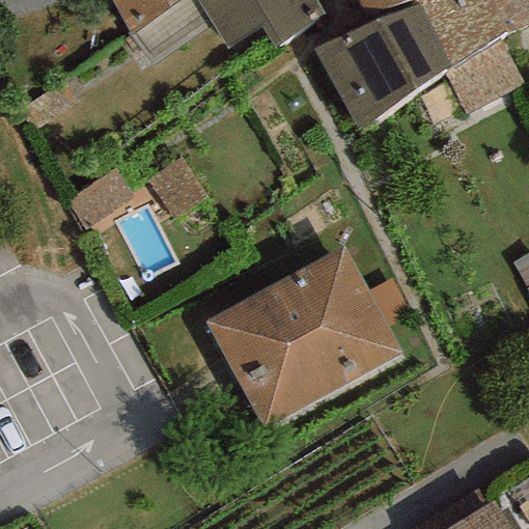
[(113,0),(131,32),(179,0),(113,0)]
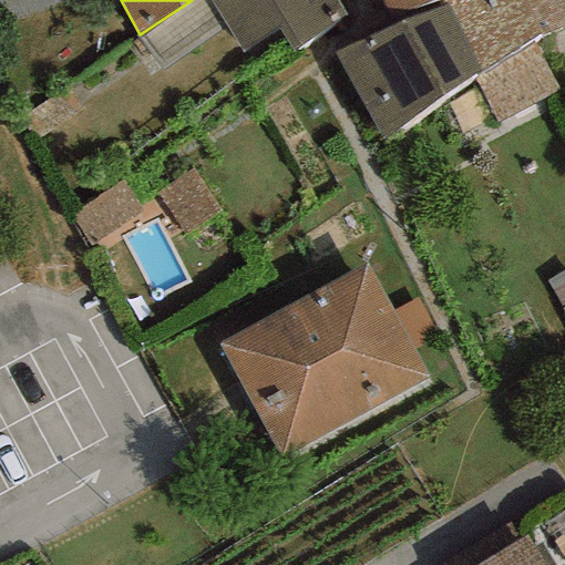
[(346,11),(338,0),(208,0),(243,53),(279,31),(294,52),(346,11)]
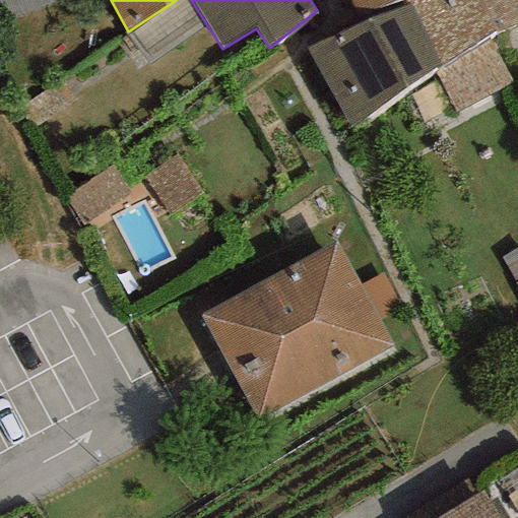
[(349,0),(358,15),(396,0),(407,0),(409,3),(441,64),(433,70),(458,110),(510,78),(489,38),(498,31),(482,0),(349,0)]
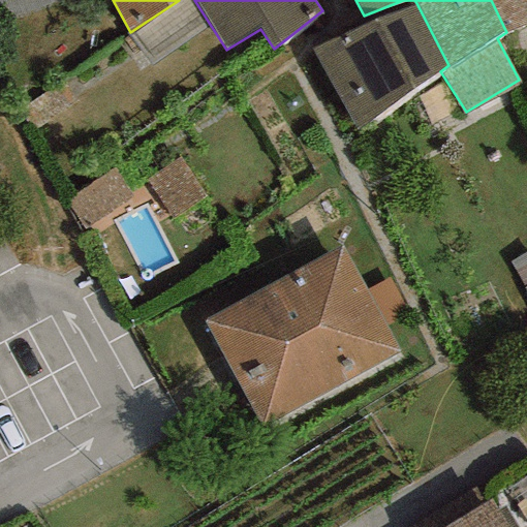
[(491,0),(506,32),(526,24),(526,0),(491,0)]
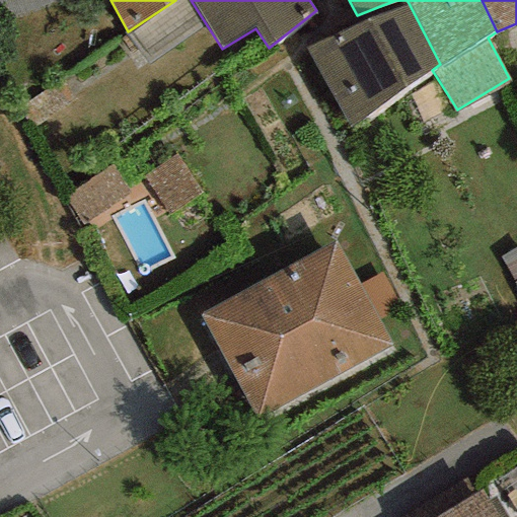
[(440,64),(409,3),(306,47),(350,127),(432,70),(440,64)]
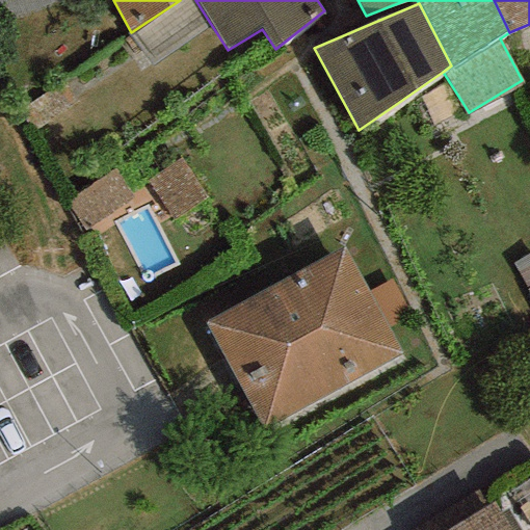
[(345,244),(205,319),(264,429),(403,354),(345,244)]
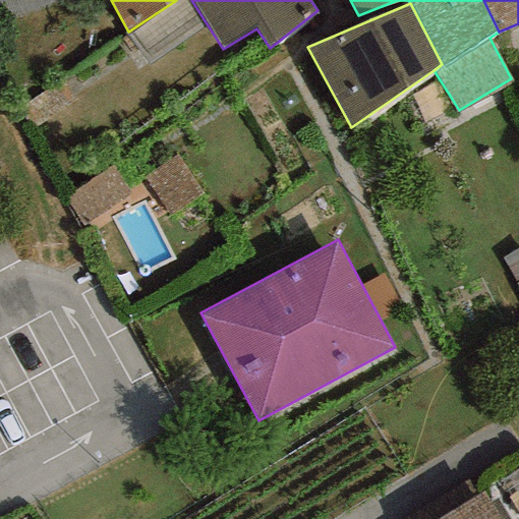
[(502,518),(484,489),(435,518),(502,518)]
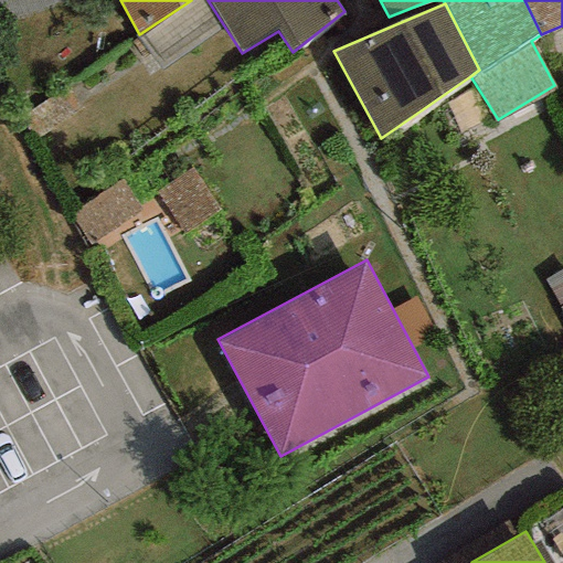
All buildings are outlined.
